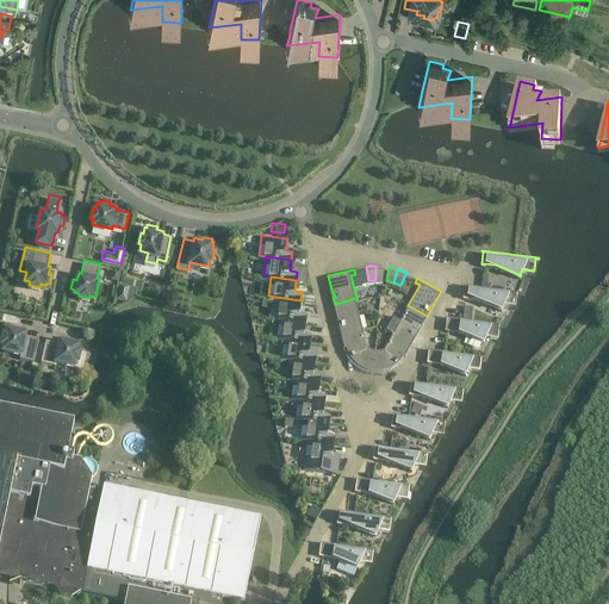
[(120,281),(117,296),(118,297),(126,298),(128,291),(129,282),(120,281)]
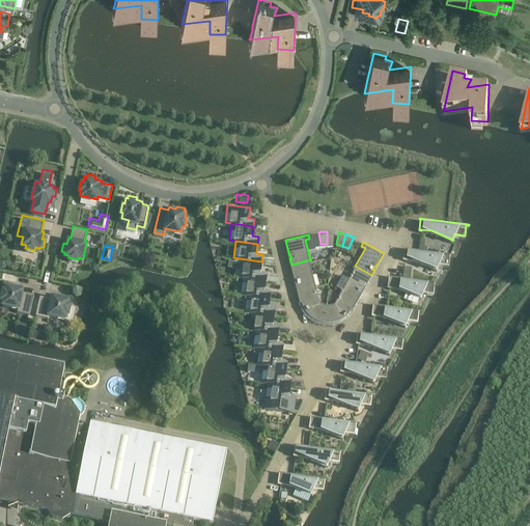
[(403,257),(406,257),(415,258),(437,268),(438,268),(437,267),(439,261),(449,264),(450,253),(453,253),(453,252),(403,246),(405,247),(403,257)]
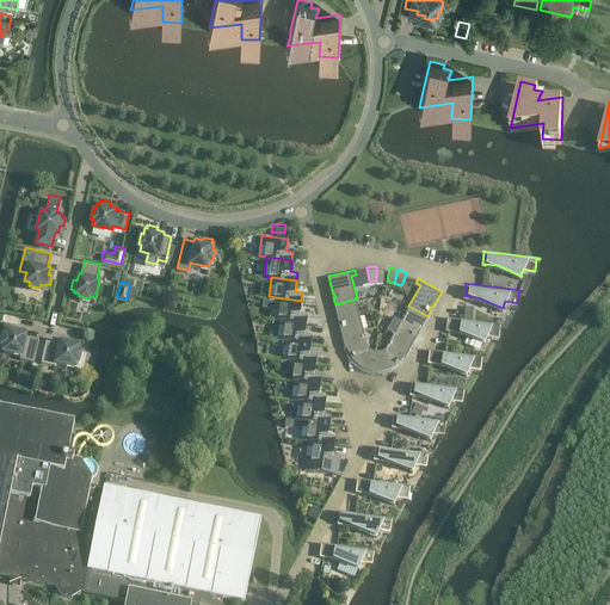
[(278,316),(281,318),(306,321),(307,312),(300,312),(301,301),(276,297),(275,303),(281,303),(278,316)]
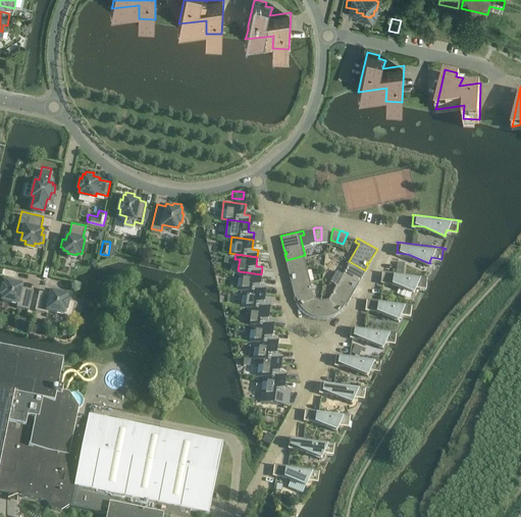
[(291,277),(292,283),(310,279),(305,255),(287,260),(290,272),(290,271),(291,274),(292,274),(293,277),(291,277)]
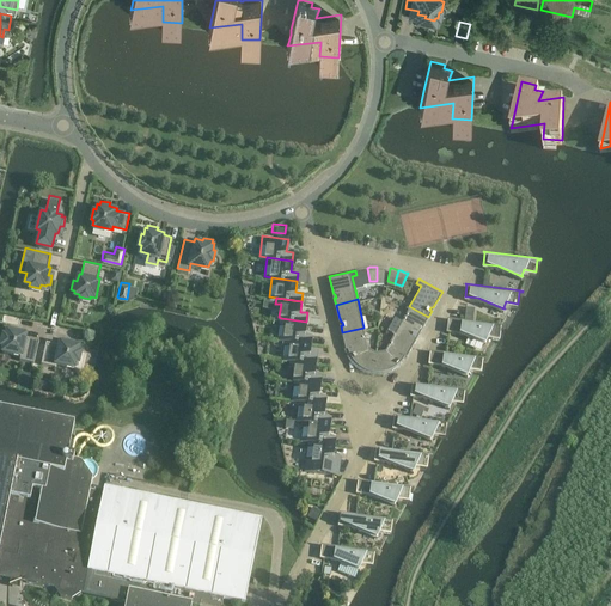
[(409,306),(395,331),(414,342),(417,336),(415,335),(417,332),(419,332),(420,330),(421,330),(428,317),(409,306)]
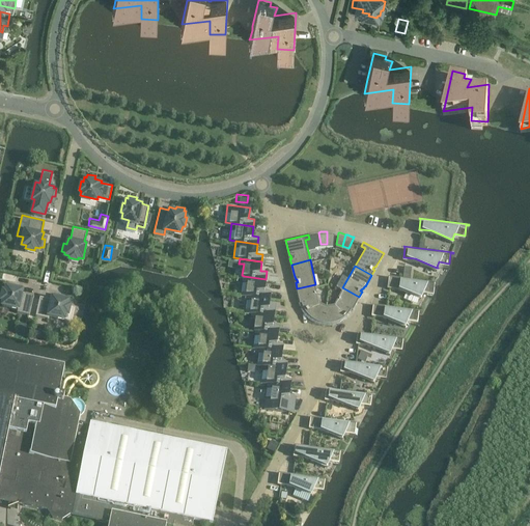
[(387,285),(390,285),(399,286),(421,296),(422,295),(421,295),(423,289),(434,292),(435,281),(438,281),(438,280),(388,274),(389,275),(387,285)]
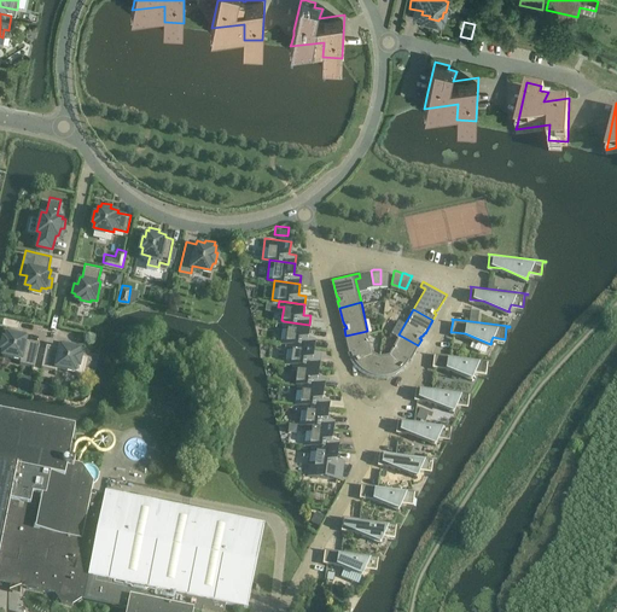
[(281,341),(289,342),(314,344),(315,336),(308,334),(309,325),(284,321),(281,341)]
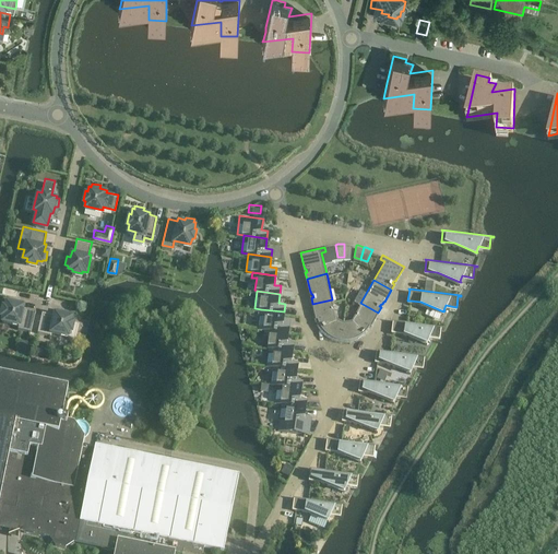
[(32,329),(36,308),(24,306),(24,303),(18,302),(18,298),(9,296),(9,299),(7,299),(6,304),(3,304),(1,314),(3,314),(2,319),(19,322),(19,326),(32,329)]
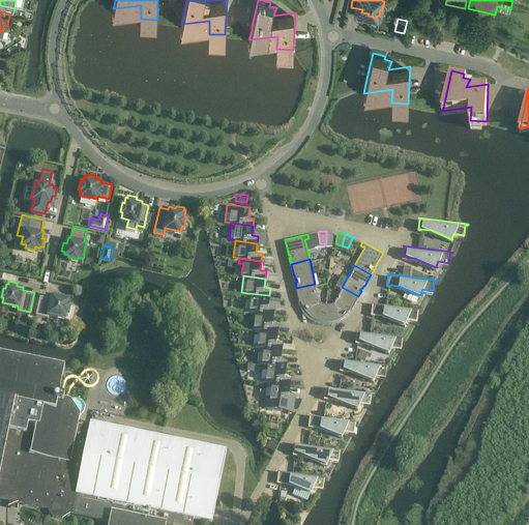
[(306,308),(305,309),(307,311),(309,313),(311,314),(313,315),(315,317),(317,318),(319,318),(321,319),(323,320),(326,300),(325,302),(319,299),(315,284),(296,288),(299,300),(301,299),(302,302),(306,308)]
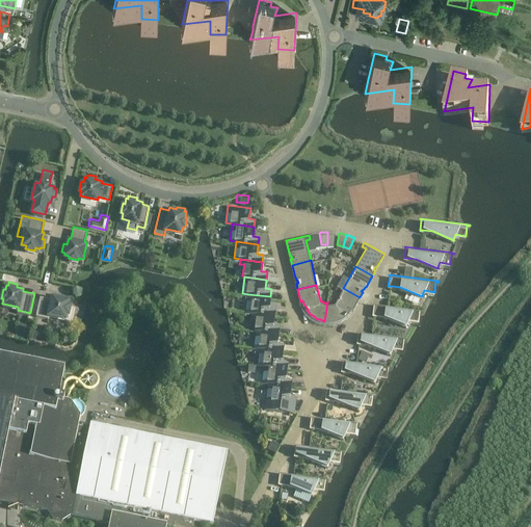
[(327,301),(324,321),(327,321),(329,321),(332,321),(335,320),(337,320),(339,319),(341,318),(343,317),(345,315),(344,314),(350,310),(351,308),(353,309),(360,297),(343,288),(335,302),(327,304),(327,301)]
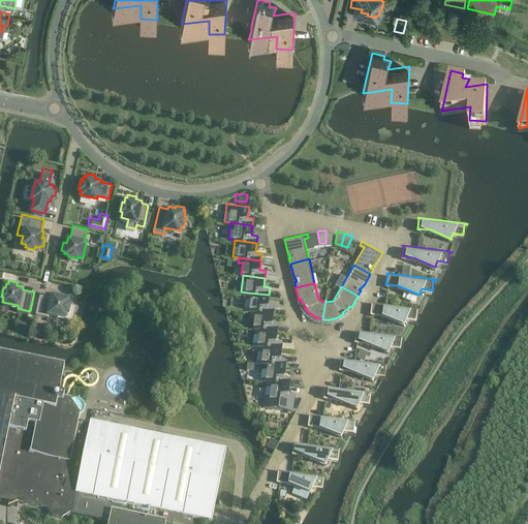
[(36,311),(49,314),(49,312),(64,315),(65,311),(68,311),(70,302),(67,302),(68,297),(67,297),(67,294),(59,291),(59,295),(52,294),(52,296),(40,294),(36,311)]
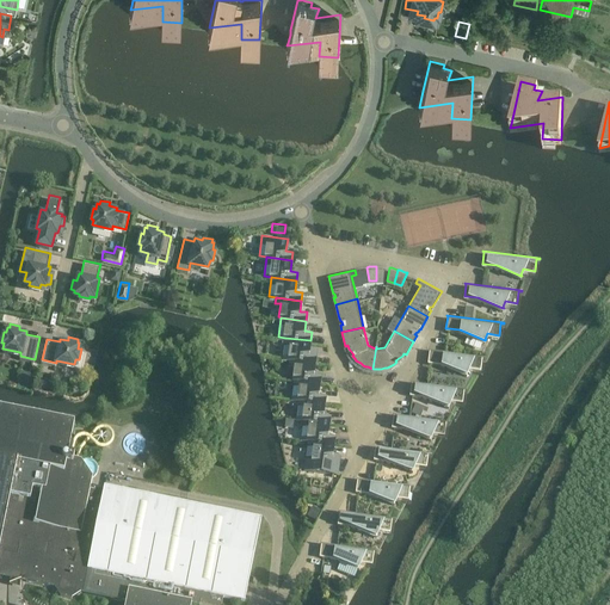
[(283,357),(290,357),(315,360),(318,346),(310,346),(310,340),(285,338),(283,357)]
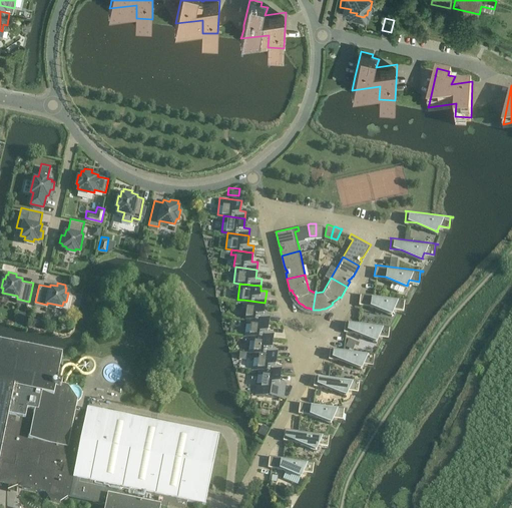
[(359,303),(362,303),(371,304),(392,313),(392,312),(394,307),(404,309),(405,299),(408,299),(408,298),(360,292),(360,293),(361,293),(359,303)]
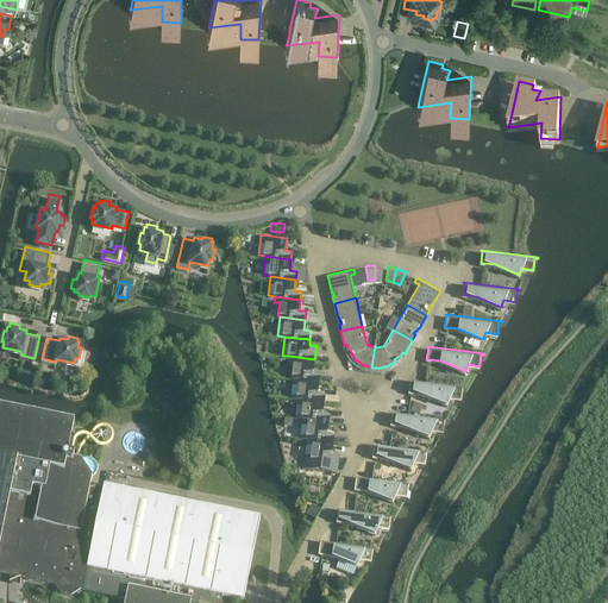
[(293,376),(319,379),(320,371),(313,370),(314,359),(289,356),(288,362),(294,363),(293,376)]
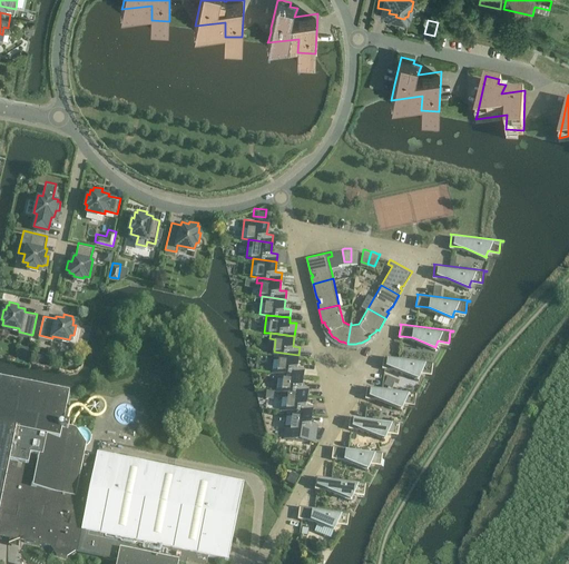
[(20,343),(17,357),(26,358),(28,344),(20,343)]
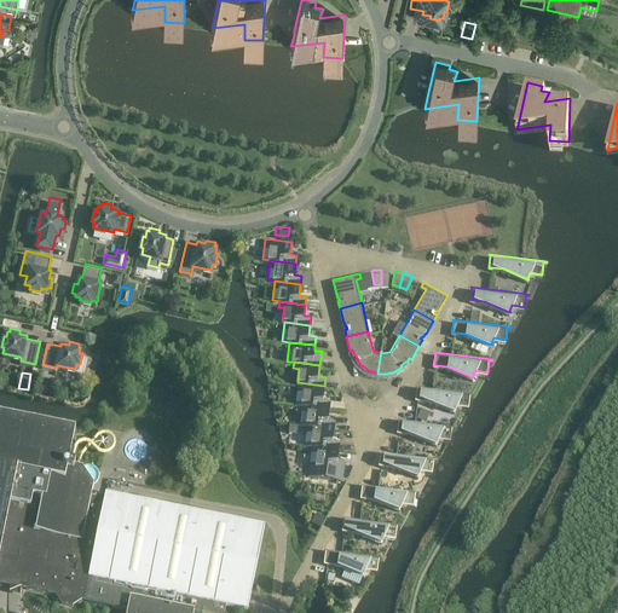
[(38,381),(35,392),(51,395),(53,385),(38,381)]
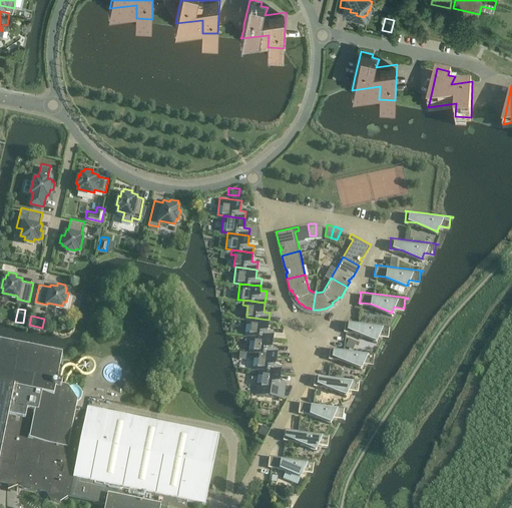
[(244,333),(251,334),(273,337),(274,330),(268,329),(269,320),(246,317),(244,333)]
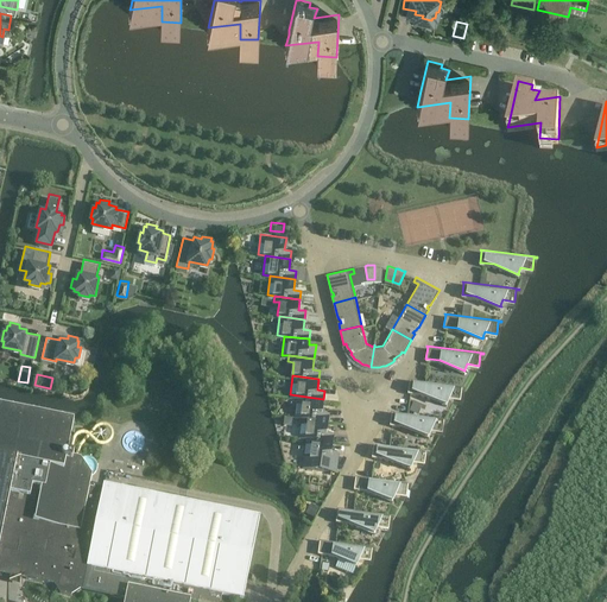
[(408,391),(411,391),(422,392),(447,403),(447,401),(449,395),(461,398),(462,386),(466,386),(466,385),(409,378),(410,379),(408,391)]
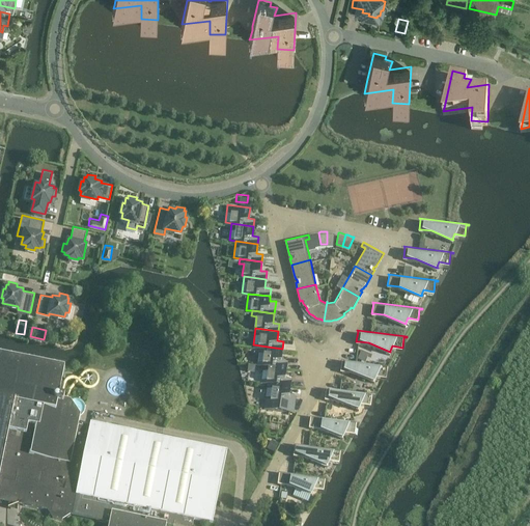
[(257,362),(265,363),(286,366),(287,359),(281,358),(282,349),(260,345),(257,362)]
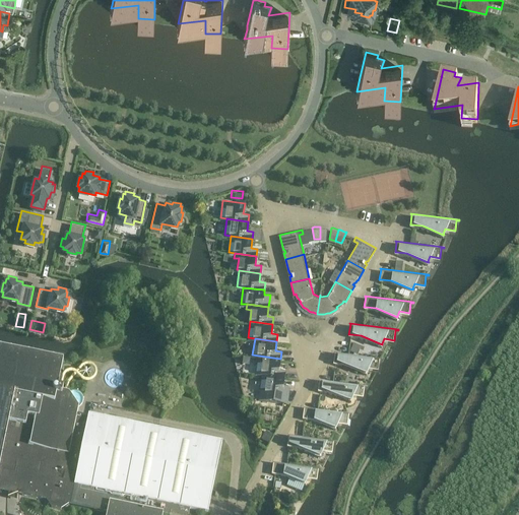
[(0,487),(9,489),(9,493),(17,495),(18,491),(47,497),(51,504),(61,506),(69,501),(108,509),(106,514),(161,514),(164,510),(170,511),(171,508),(189,511),(190,505),(208,509),(222,438),(88,410),(88,413),(77,411),(78,402),(71,391),(69,388),(63,387),(66,373),(60,372),(63,356),(0,342),(0,487)]
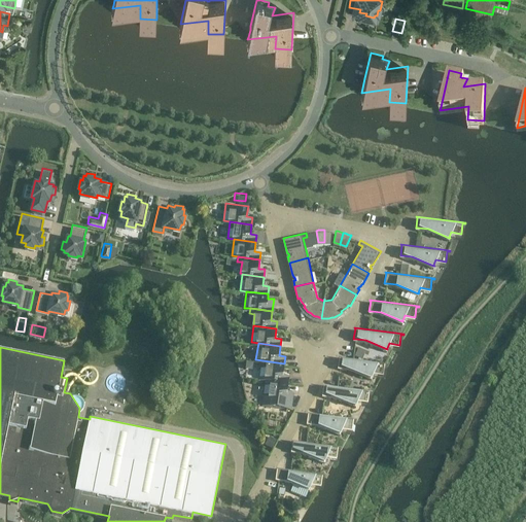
[(338,367),(340,367),(350,368),(372,377),(371,376),(373,371),(384,373),(385,362),(388,362),(388,361),(339,355),(340,356),(338,367)]
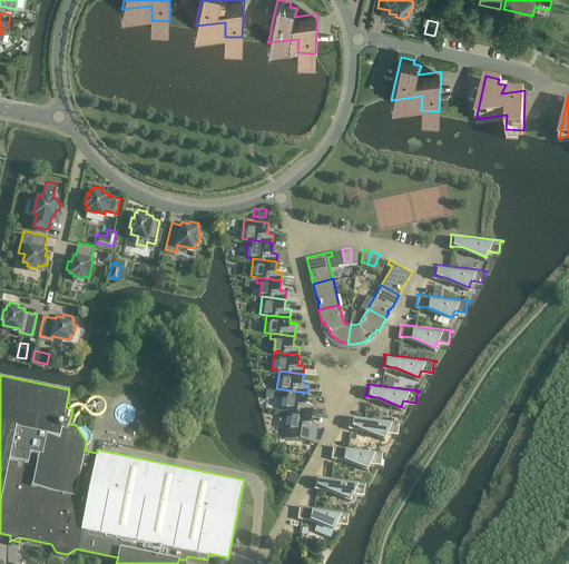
[(281,407),(288,408),(312,412),(313,404),(306,403),(307,393),(284,389),(281,407)]
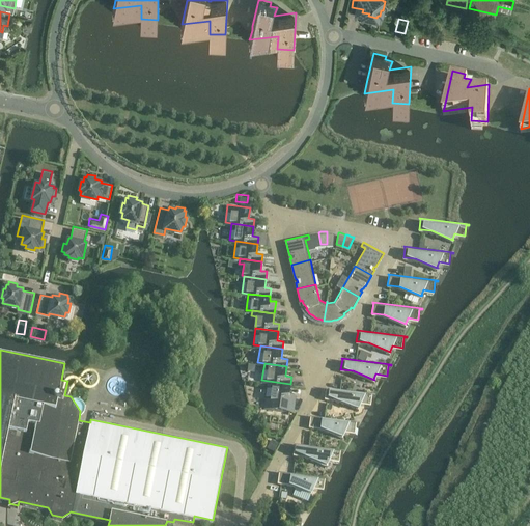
[(289,393),(290,384),(269,381),(265,406),(294,410),(296,394),(289,393)]
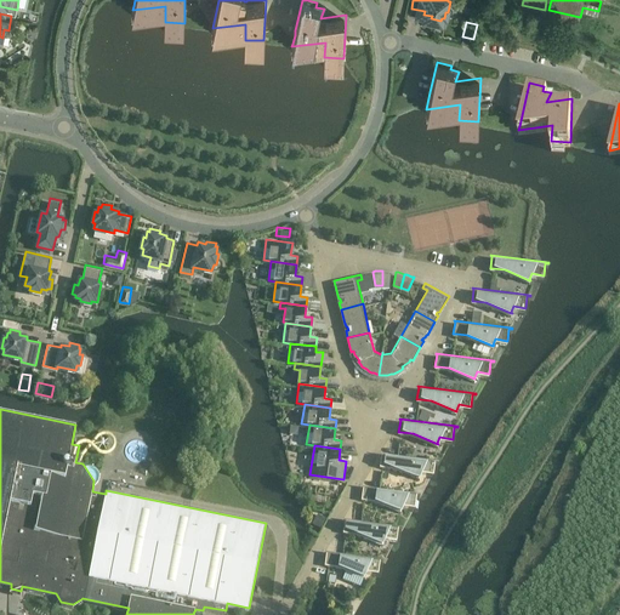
[(380,465),(382,465),(394,466),(420,477),(419,476),(421,470),(433,472),(436,460),(438,460),(439,459),(381,451),(381,453),(380,465)]
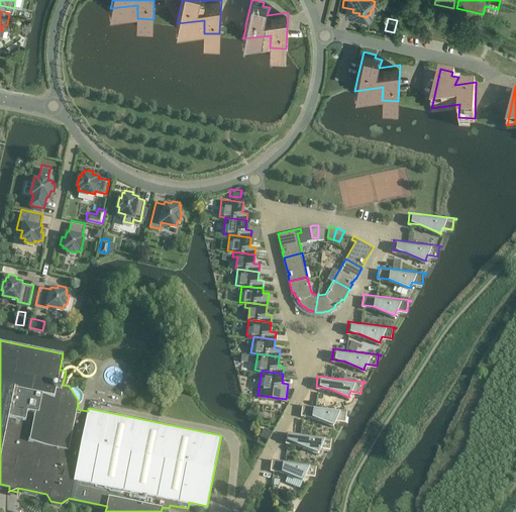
[(301,414),(303,414),(313,415),(334,424),(333,423),(335,418),(345,420),(347,410),(349,410),(349,409),(302,403),(301,403),(302,404),(301,414)]
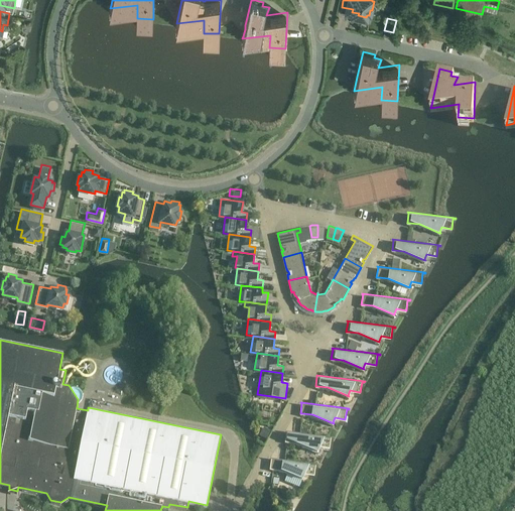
[(264,423),(260,431),(266,435),(271,427),(264,423)]
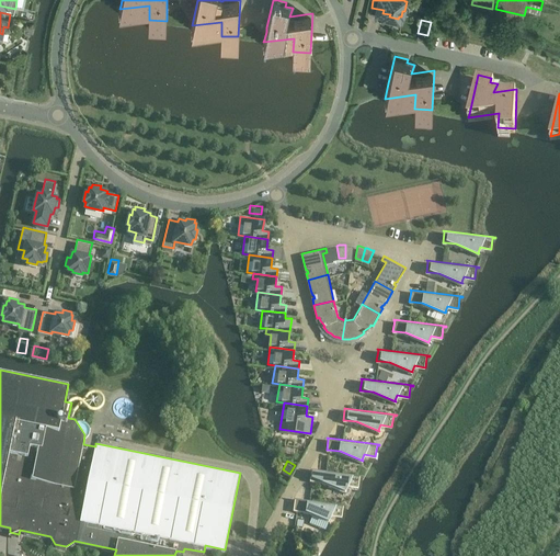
[(310,479),(312,479),(323,480),(346,490),(345,489),(347,484),(358,486),(361,475),(363,475),(363,474),(310,467),(311,468),(310,479)]
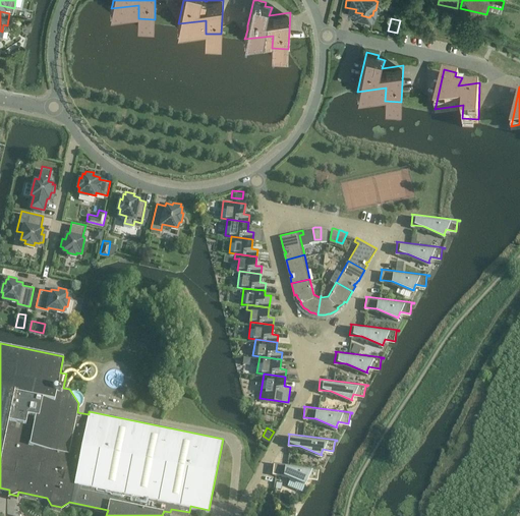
[(307,476),(315,478),(318,478),(320,468),(322,468),(322,467),(273,461),(274,462),(273,472),(285,473),(306,482),(307,476)]
